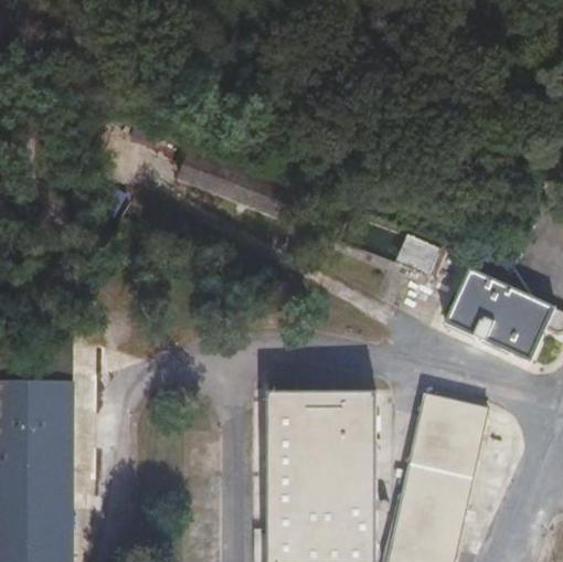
[(129,133),(152,144),(158,131),(134,122),(129,133)]
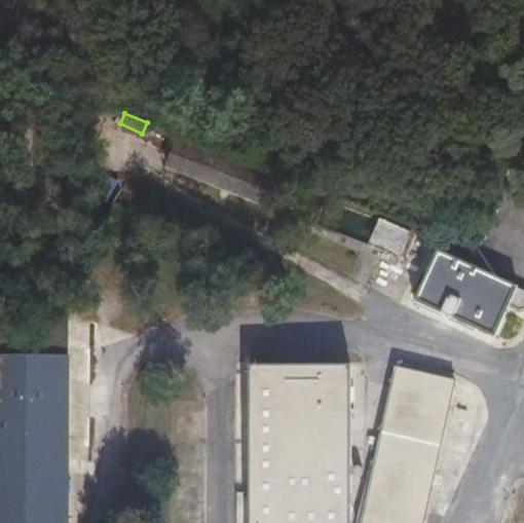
[(281,178),(176,139),(164,164),(269,207),(281,178)]
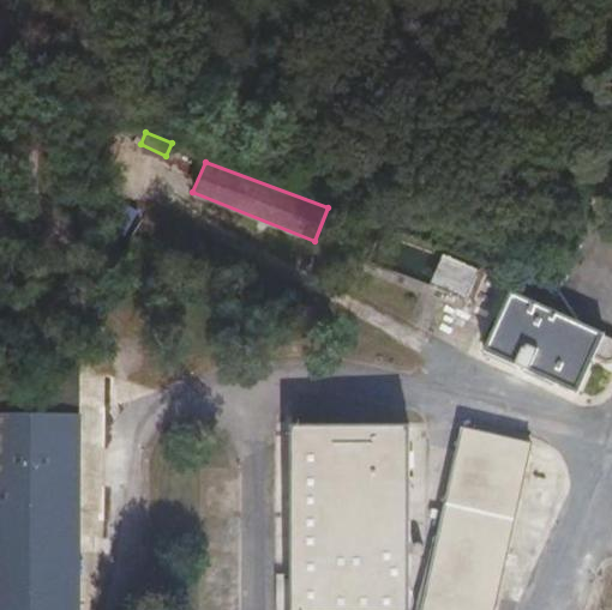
[(576,255),(611,271),(611,229),(593,221),(576,255)]
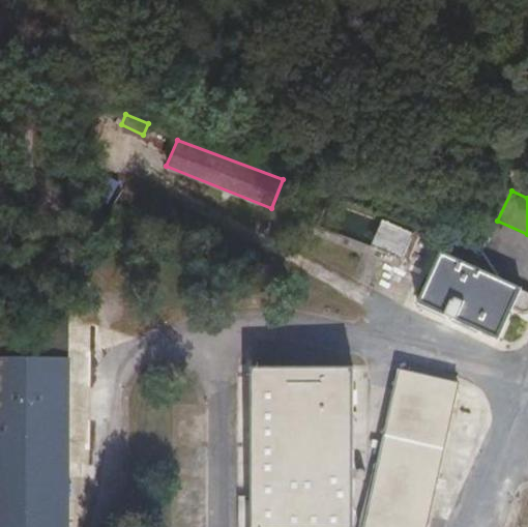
[(370,245),(401,259),(413,231),(382,217),(370,245)]
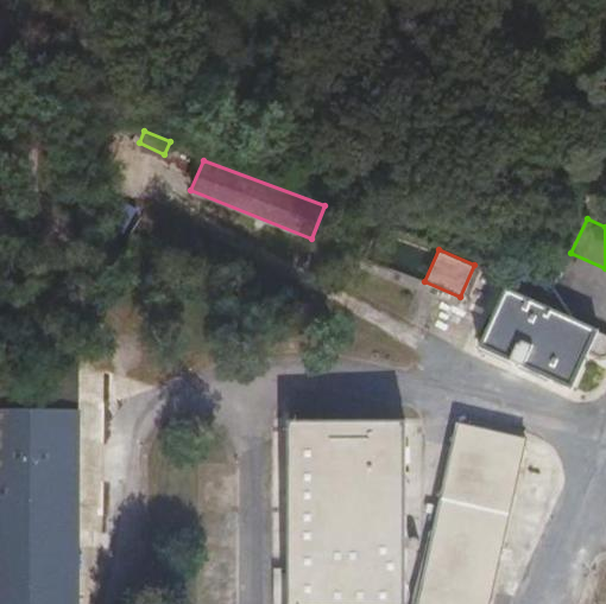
[(479,347),(570,388),(584,360),(597,330),(505,288),(479,347)]
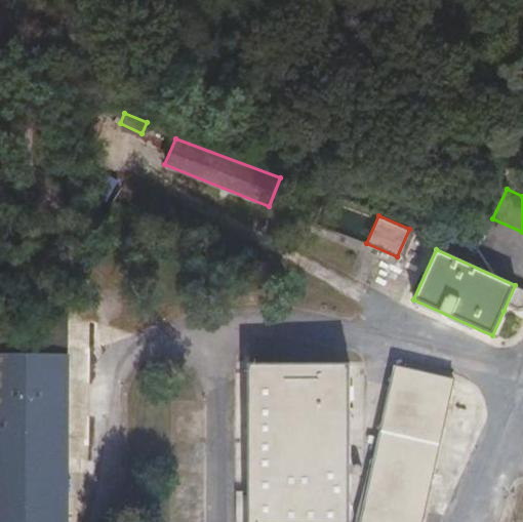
[(87,267),(86,280),(96,282),(97,268),(87,267)]
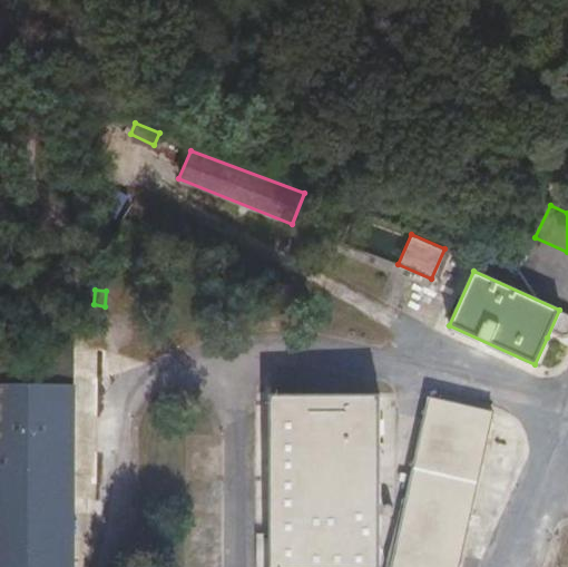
[(567,313),(559,310),(547,338),(559,340),(567,338),(567,313)]
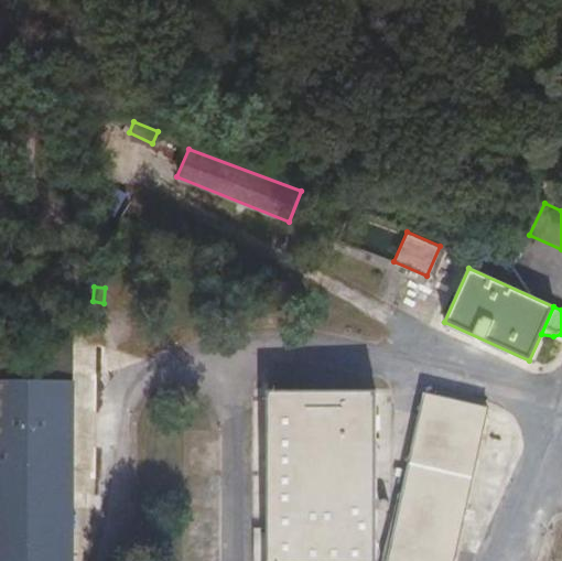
[(0,377),(73,378),(73,341),(0,340),(0,377)]
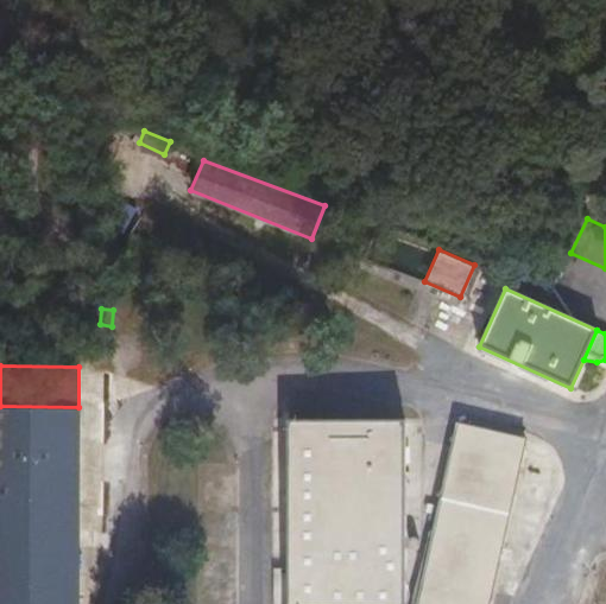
[(0,603),(77,603),(79,407),(0,406),(0,603)]
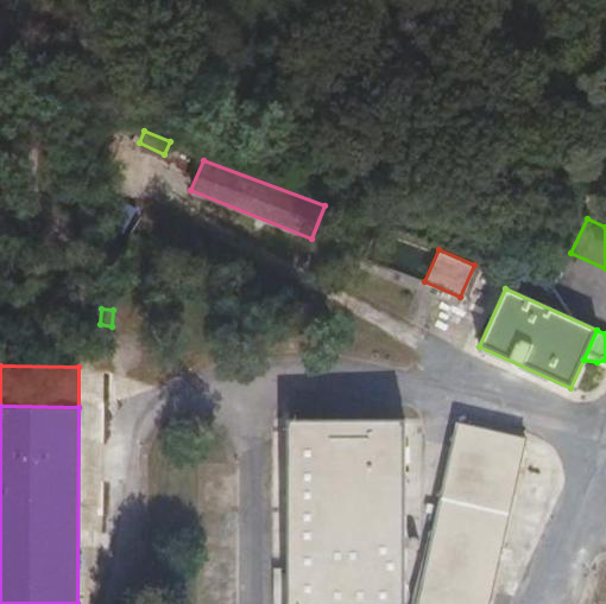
[(288,602),(403,601),(405,421),(288,421),(288,602)]
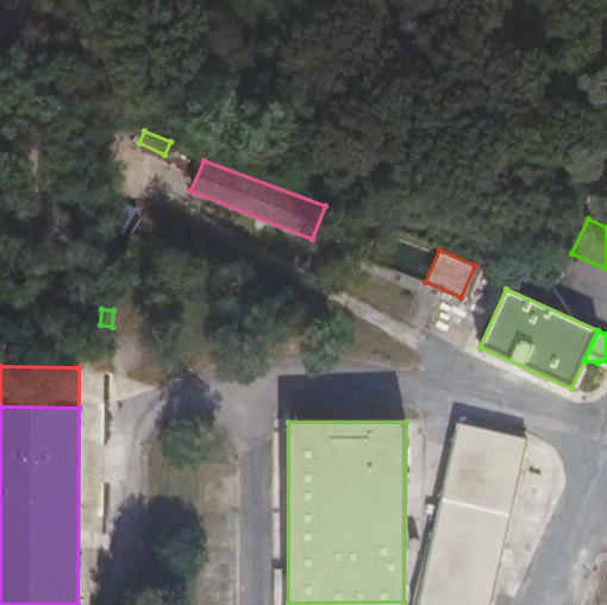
[(417,604),(489,604),(527,438),(457,422),(417,604)]
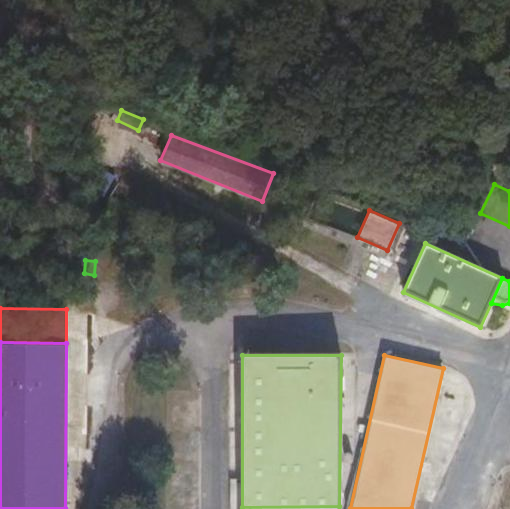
All buildings are outlined.
